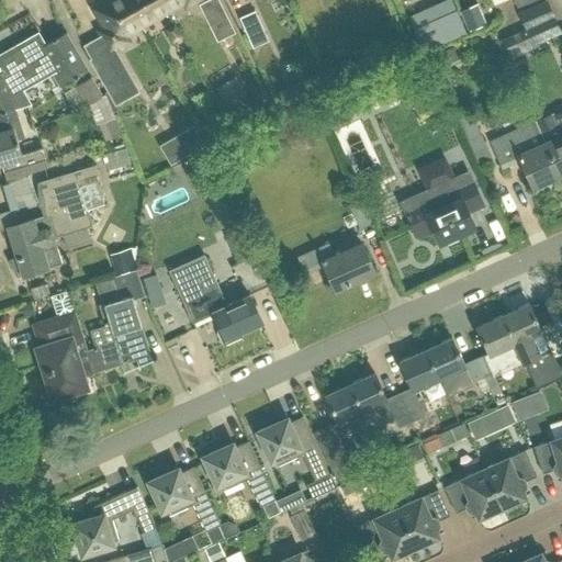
[(123,33),(139,23),(126,0),(110,0),(110,2),(100,8),(105,18),(102,20),(107,26),(100,31),(110,49),(127,40),(123,33)]
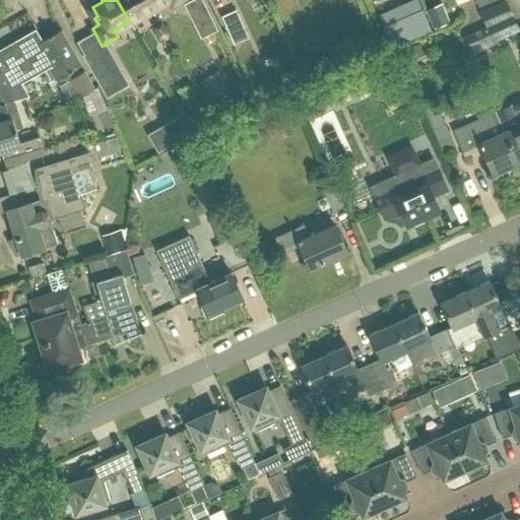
[(117,0),(129,21),(153,8),(147,0),(117,0)]
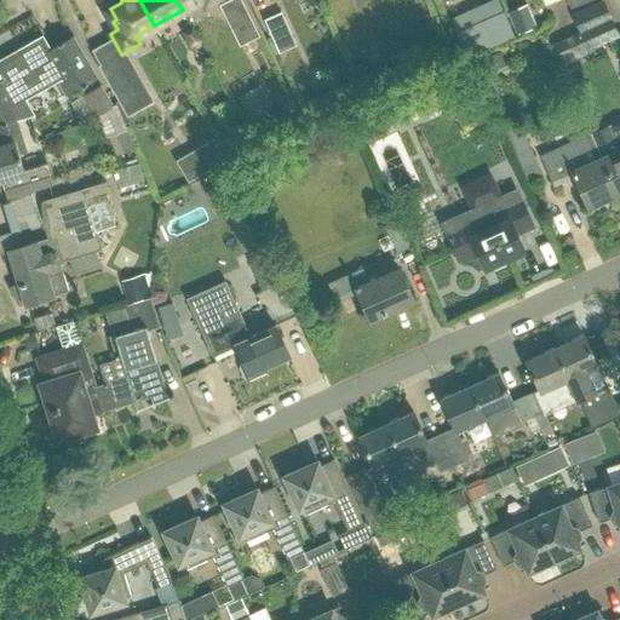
[(240,46),(251,40),(259,35),(241,0),(227,0),(219,4),(240,46)]
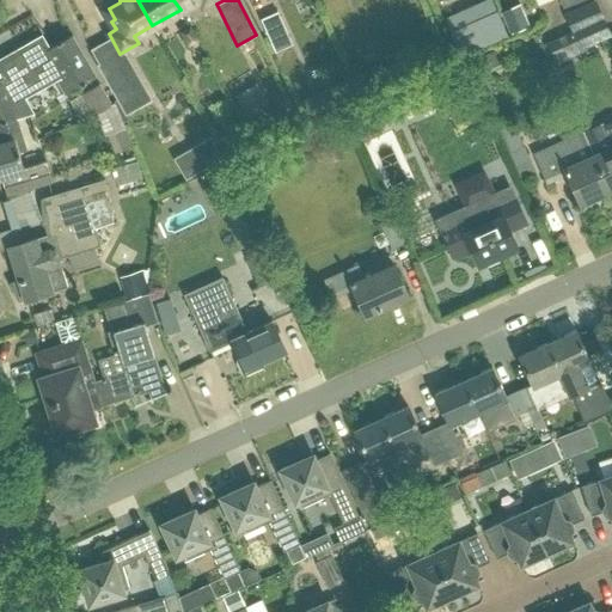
[(497,19),(489,0),(479,0),(458,10),(467,32),(479,26),(487,43),(506,35),(499,19),(497,19)]
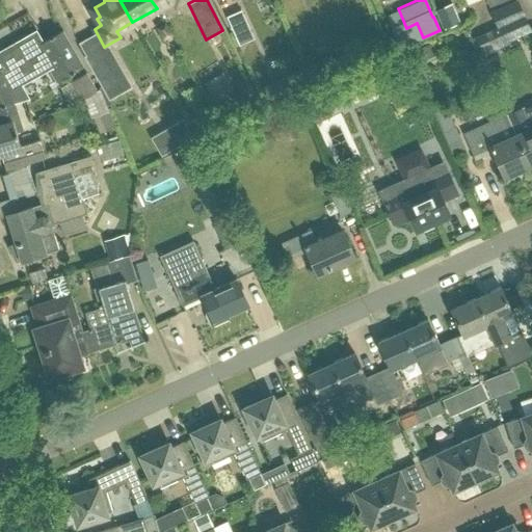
[(491,14),(498,26),(523,15),(516,1),(491,14)]
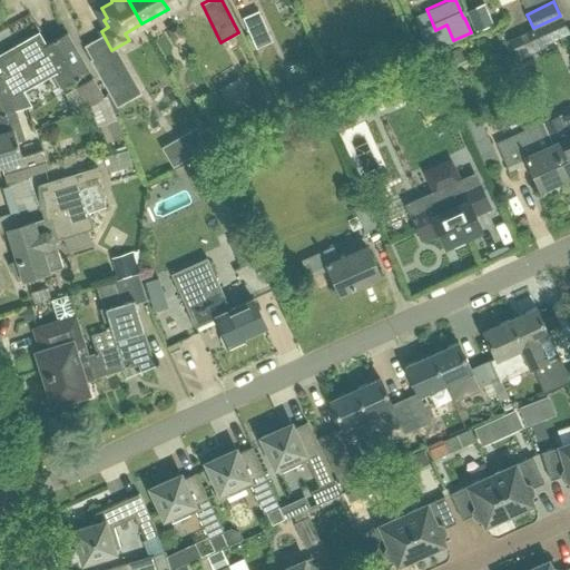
[(273,41),(258,10),(243,18),(256,48),(273,41)]
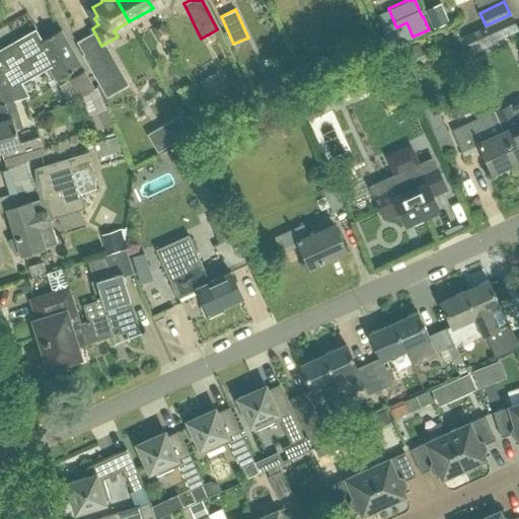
[(516,27),(516,26),(510,14),(486,25),(492,39),(516,27)]
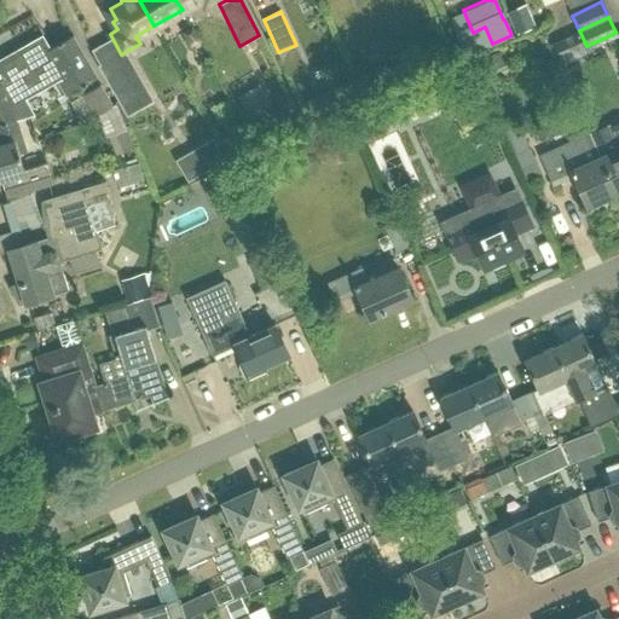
[(186,39),(194,52),(203,47),(196,34),(186,39)]
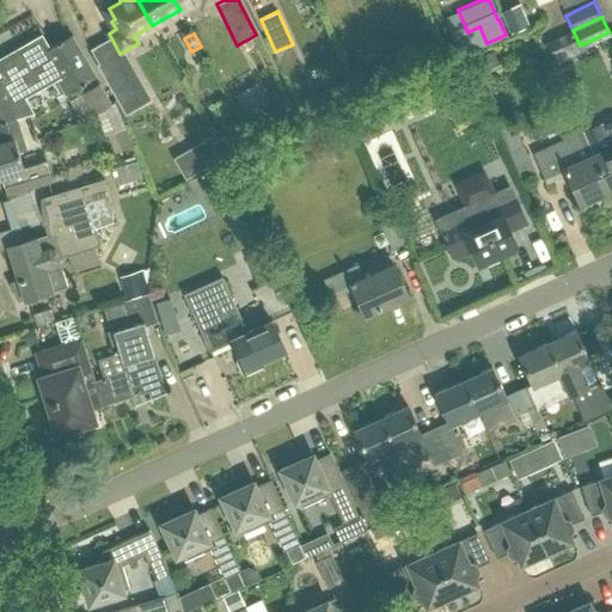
[(71,35),(48,48),(41,36),(0,59),(0,175),(0,176),(6,194),(51,179),(46,161),(24,169),(18,151),(24,148),(14,118),(17,117),(12,104),(56,79),(65,95),(95,78),(71,35)]
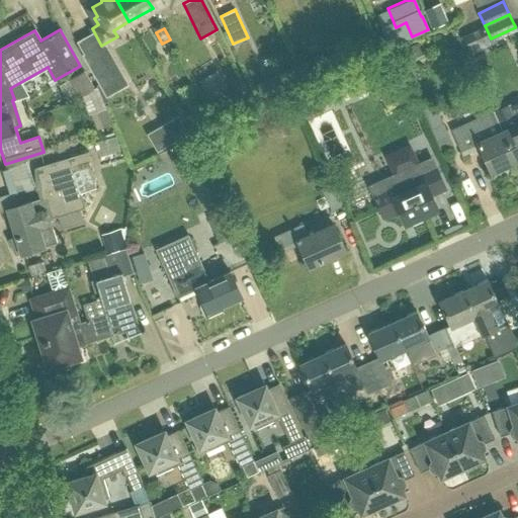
[(107,47),(86,59),(107,97),(130,85),(107,47)]
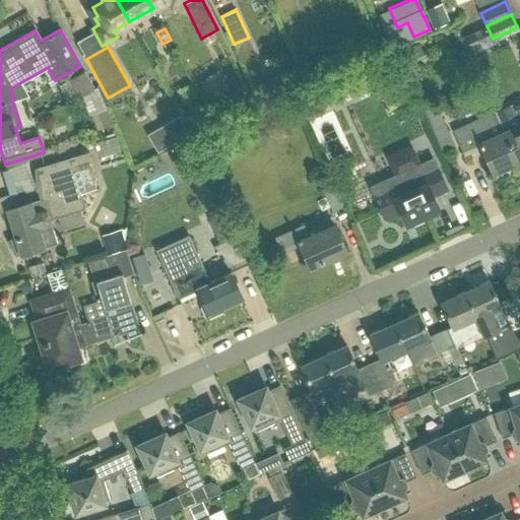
[(264,103),(281,94),(273,77),(256,85),(264,103)]
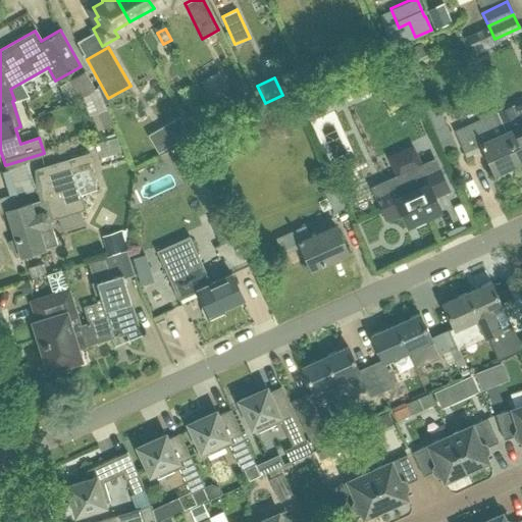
[(513,105),(496,112),(505,133),(506,132),(519,161),(521,159),(521,102),(514,106),(513,105)]
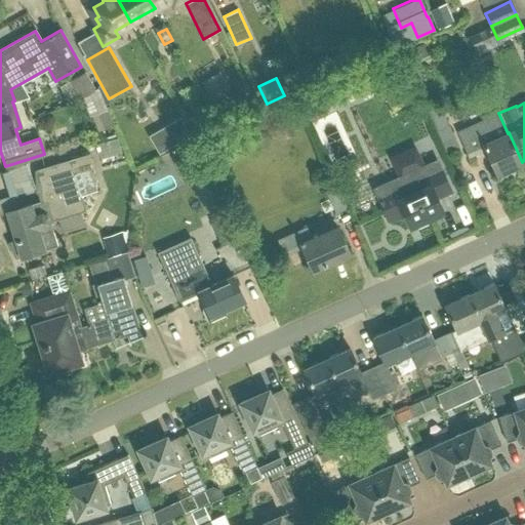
[(431,126),(442,121),(436,107),(425,111),(431,126)]
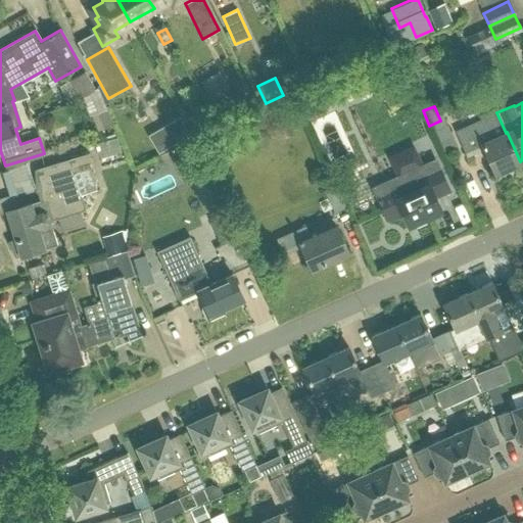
[(520,161),(507,132),(506,133),(496,112),(457,130),(462,142),(467,154),(484,146),(495,172),(520,161)]
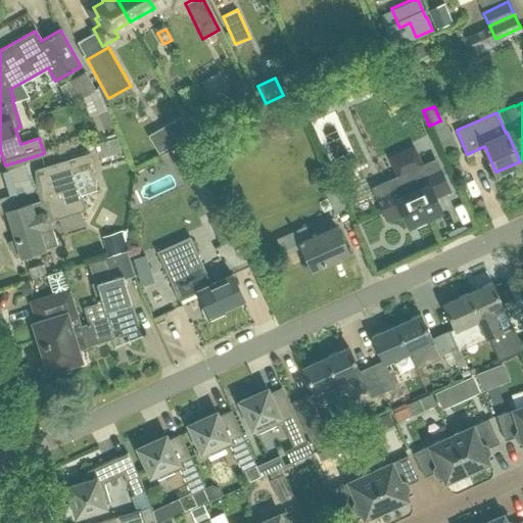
[(88,152),(69,158),(36,169),(34,170),(35,191),(36,191),(39,199),(20,205),(16,192),(0,196),(0,212),(7,211),(15,238),(8,241),(16,256),(45,247),(56,244),(52,229),(49,220),(57,218),(60,230),(84,223),(80,210),(85,208),(81,194),(90,192),(83,170),(93,167),(88,152)]
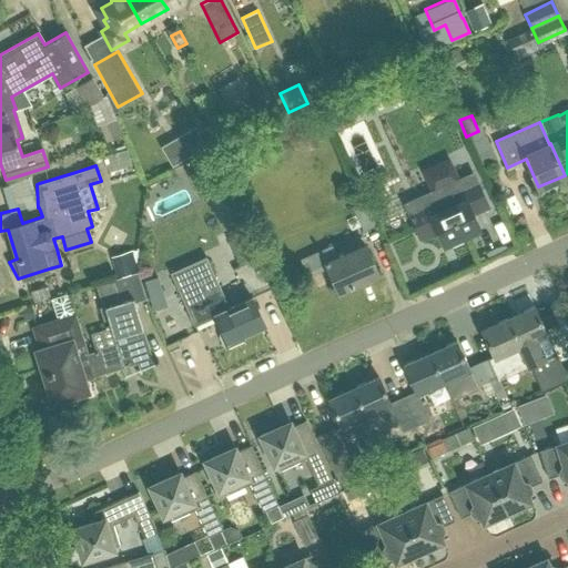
[(460,236),(479,227),(473,213),(488,206),(473,173),(404,203),(419,239),(437,231),(443,244),(450,241),(452,244),(462,240),(460,236)]
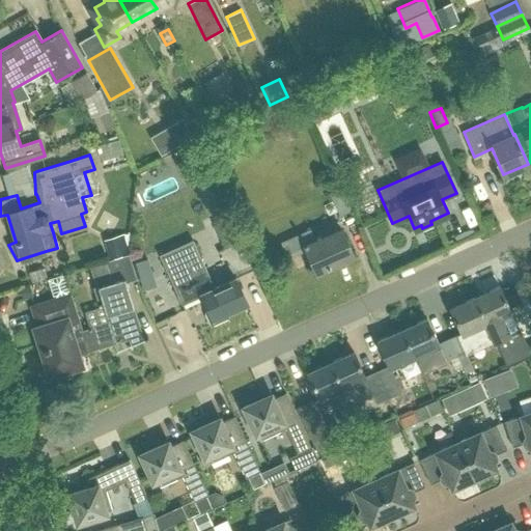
[(354,256),(341,229),(316,241),(309,230),(283,242),(289,256),(306,249),(316,273),(354,256)]
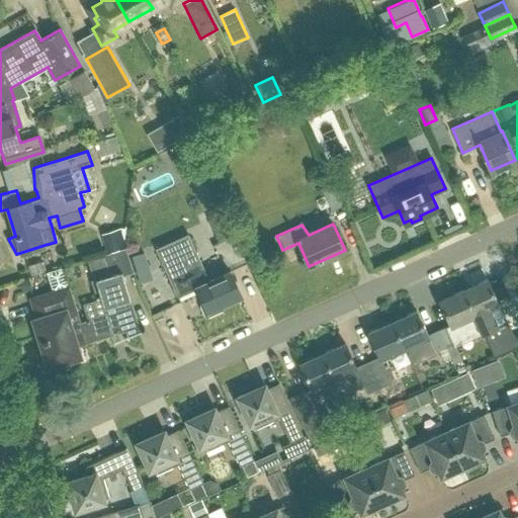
[(209,279),(188,233),(155,248),(177,296),(197,288),(204,303),(202,304),(206,314),(221,308),(220,306),(241,295),(230,270),(209,279)]
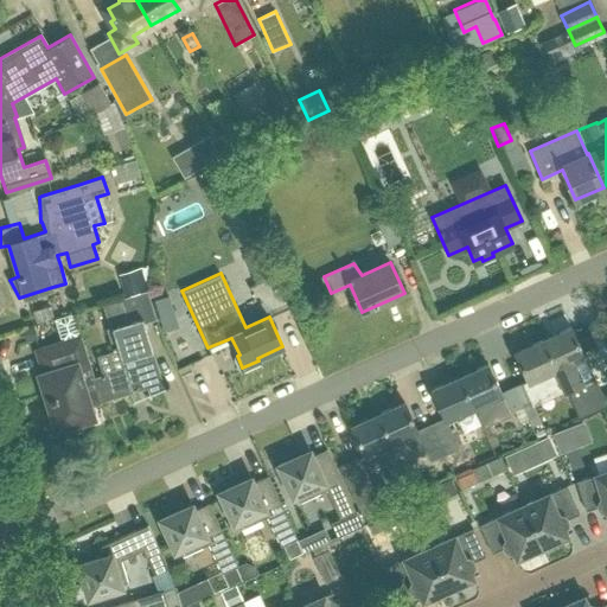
[(113,351),(117,349),(123,365),(106,371),(106,374),(93,377),(100,402),(139,389),(136,385),(145,384),(149,395),(164,389),(144,323),(155,319),(147,289),(120,298),(128,321),(106,328),(113,351)]
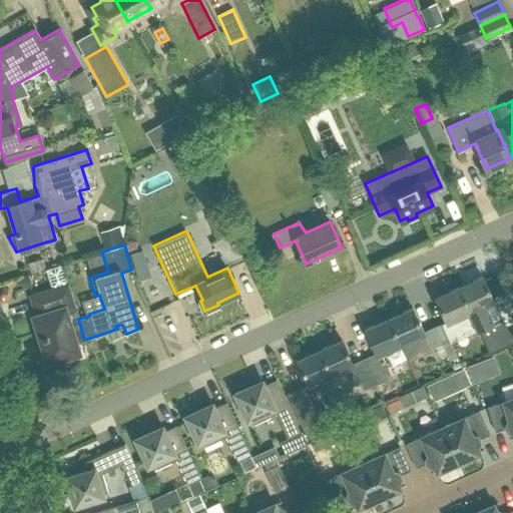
[(459,287),(475,325),(478,332),(492,325),(484,307),(494,303),(482,277),(459,287)]
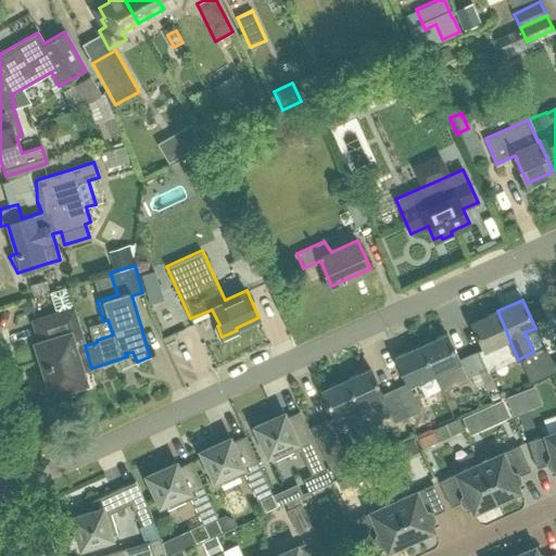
[(85,345),(73,308),(33,321),(40,342),(36,343),(47,377),(42,378),(49,399),(70,392),(68,388),(86,382),(81,370),(91,368),(85,345)]
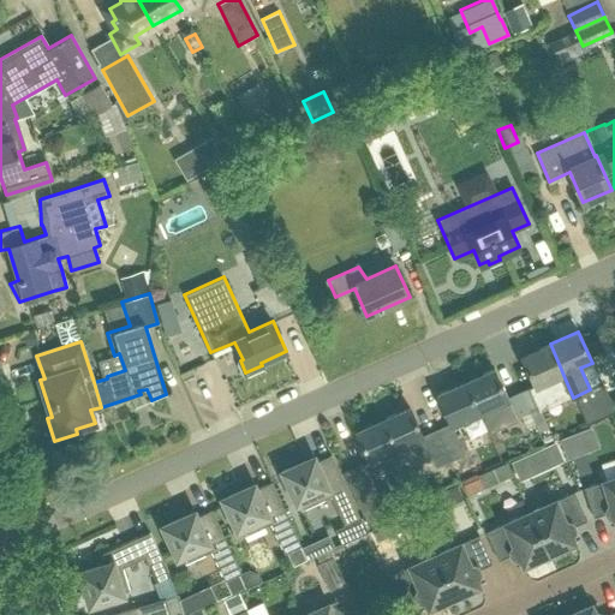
[(553,396),(569,389),(550,344),(521,357),(535,387),(521,393),(530,412),(539,431),(548,428),(538,407),(536,400),(551,394),(553,396)]
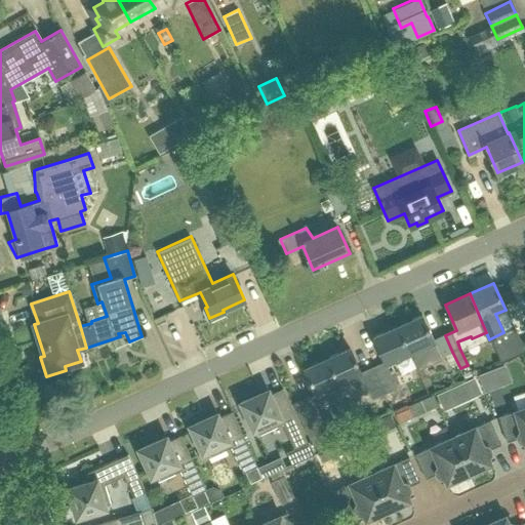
[(151,317),(160,313),(152,295),(143,299),(151,317)]
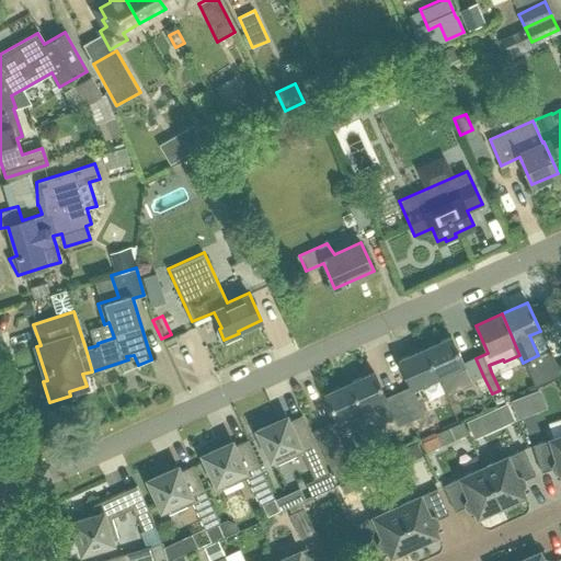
[(553,346),(560,342),(560,318),(544,325),(553,346)]
